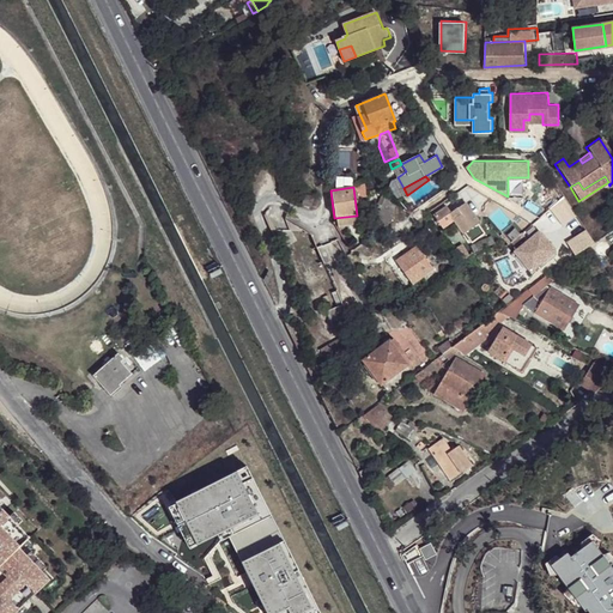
[(466,201),(451,212),(447,206),(432,216),(443,230),(454,222),(465,236),(480,224),(466,201)]
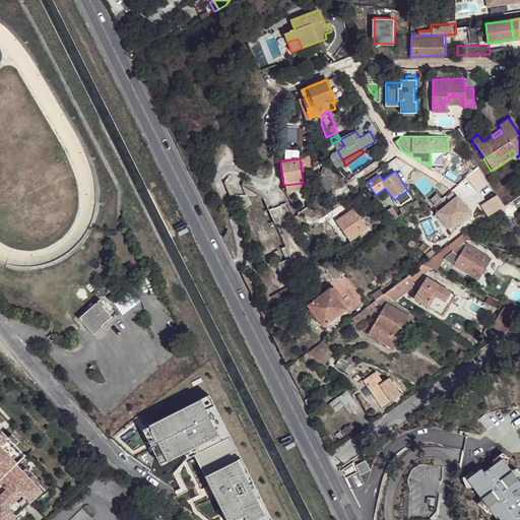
[(303,183),(283,185),(284,186),(290,192),(305,190),(303,183)]
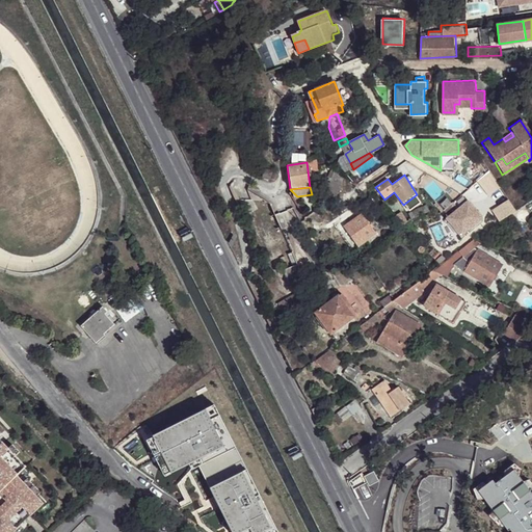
[(446,195),(437,202),(445,210),(453,203),(446,195)]
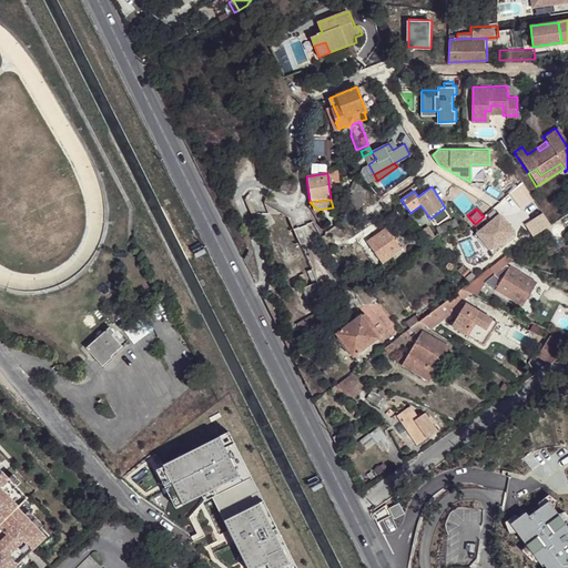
[(496,251),(518,230),(501,212),(479,232),(496,251)]
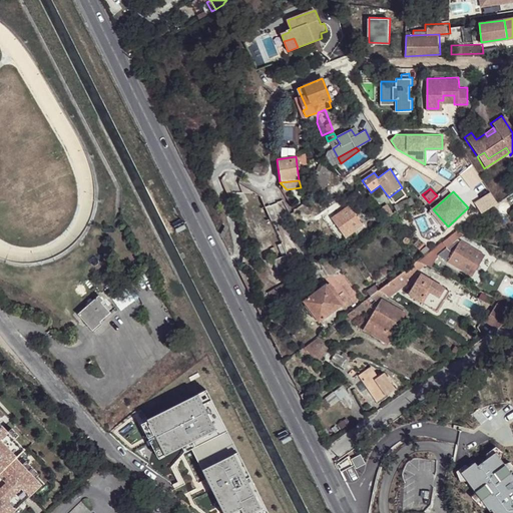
[(475,204),(481,214),(498,202),(492,192),(475,204)]
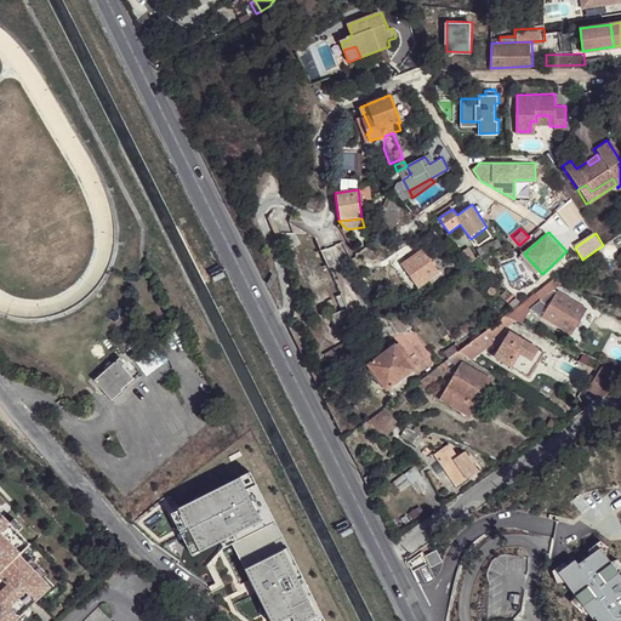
[(402,265),(419,290),(440,274),(422,249),(402,265)]
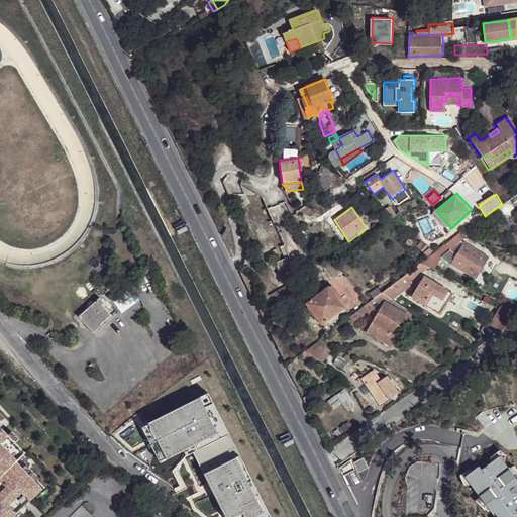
[(343,244),(348,241),(334,220),(331,217),(326,221),(343,244)]
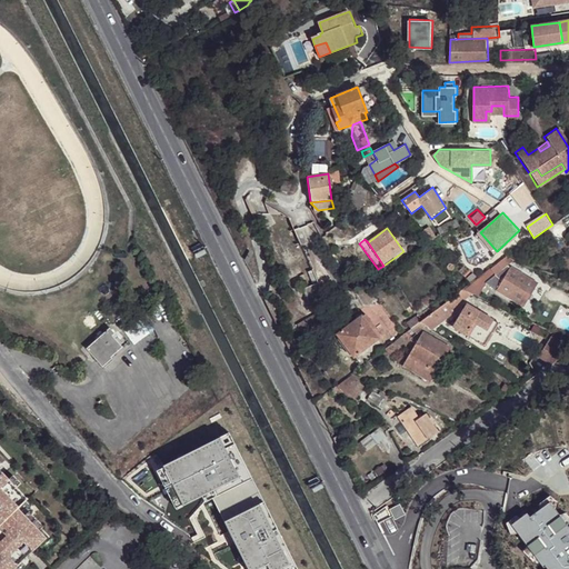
[(538,283),(508,266),(515,260),(507,256),(478,277),(485,285),(523,309),(538,283)]
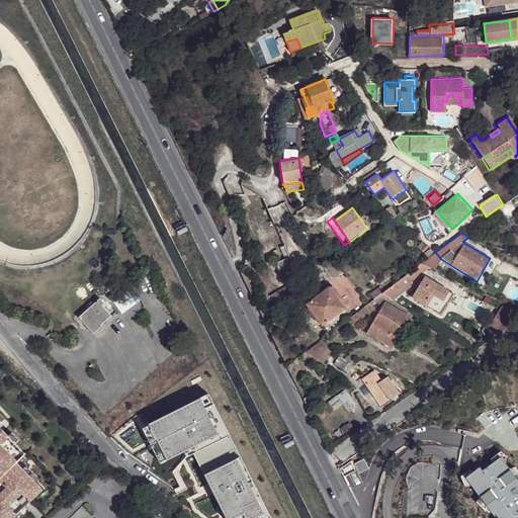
[(285,258),(288,257),(283,246),(280,248),(285,258)]
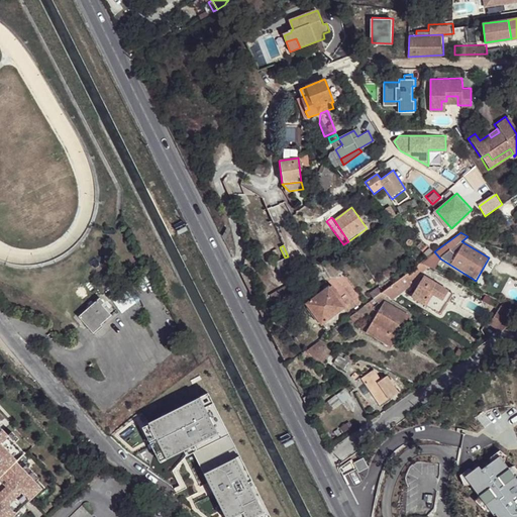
[(285,257),(276,262),(286,283),(298,277),(288,256),(285,257)]
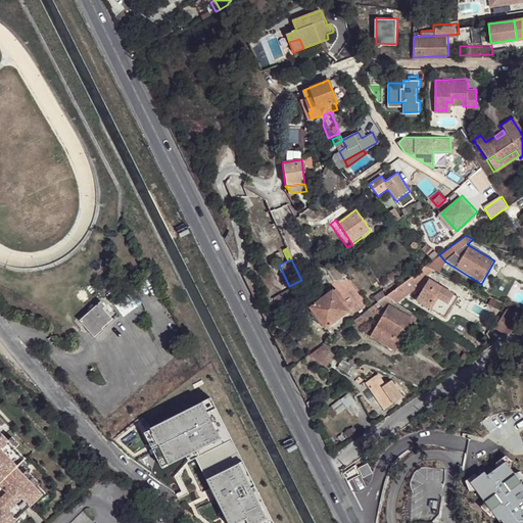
[(432,271),(424,267),(413,276),(386,296),(391,299),(396,302),(418,287),(415,284),(432,271)]
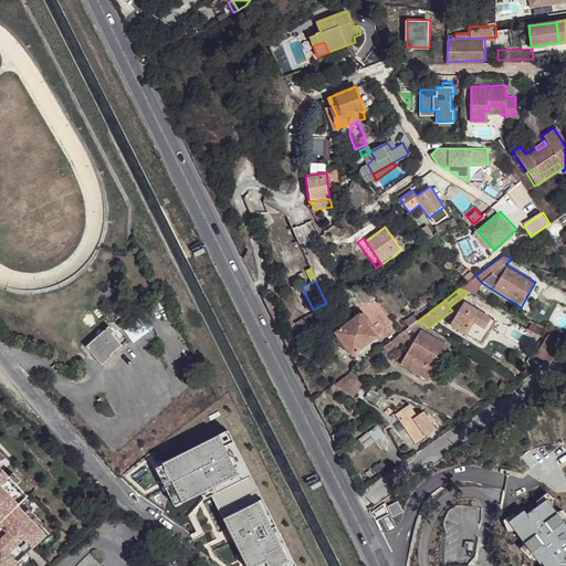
[(485,329),(492,320),(465,303),(450,326),(478,344),(485,329)]
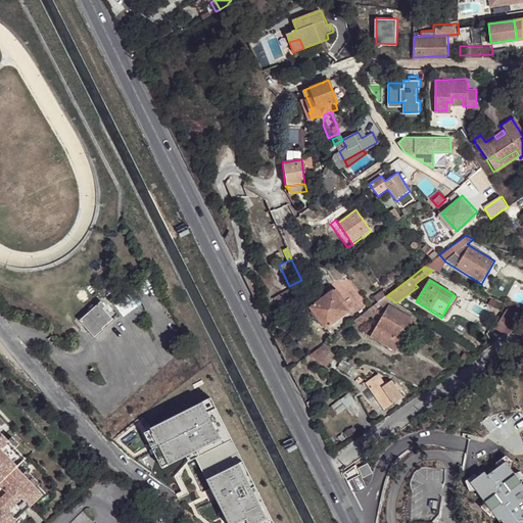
[(335,287),(312,305),(328,328),(352,310),(344,298),(335,287)]
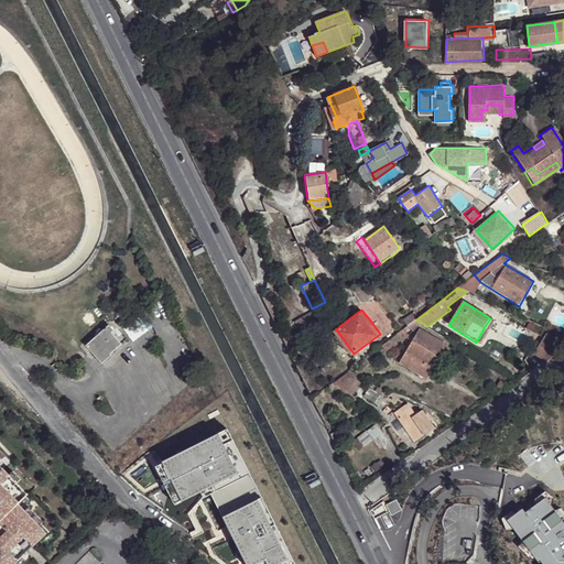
[(308,314),(292,324),(296,332),(313,322),(308,314)]
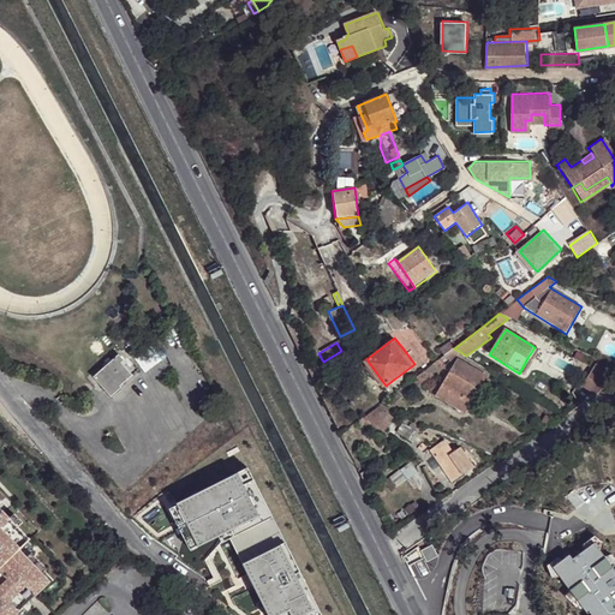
[(405,351),(415,364),(423,358),(413,345),(405,351)]
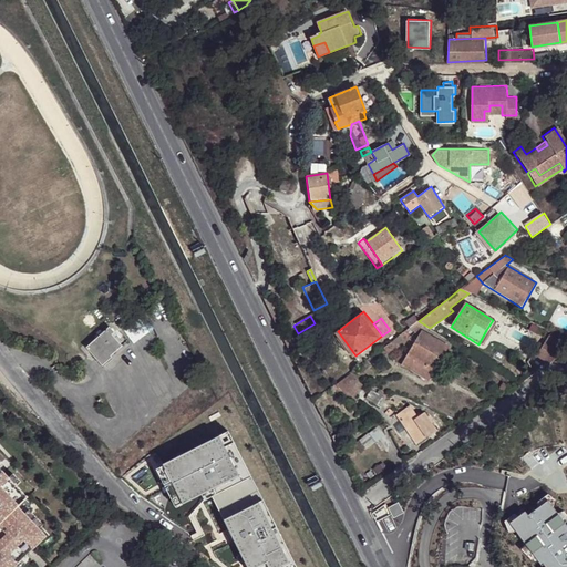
[(498,323),(493,320),(486,330),(492,333),(498,323)]
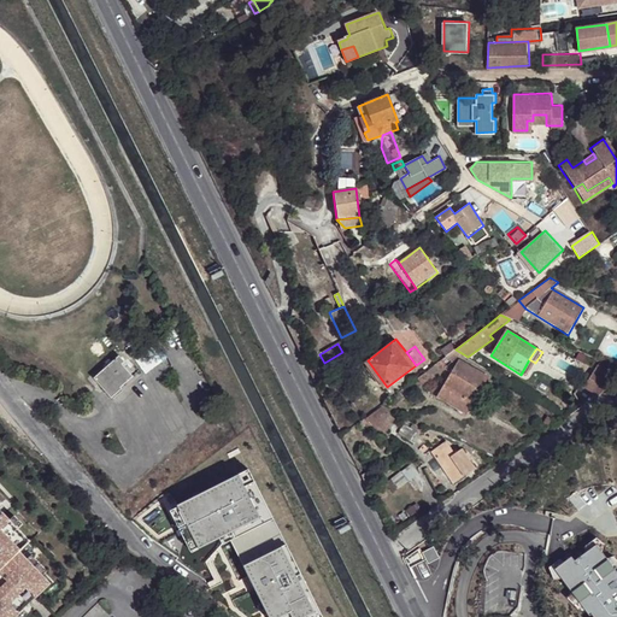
[(452,362),(462,353),(456,350),(447,356),(452,362)]
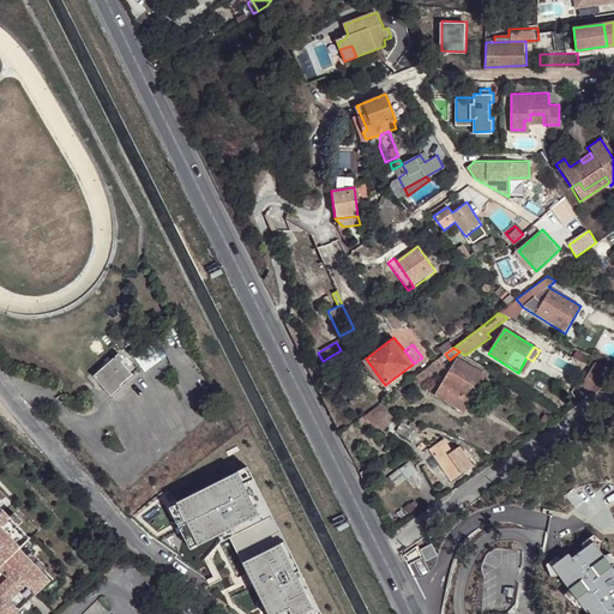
[(115,381),(119,385),(131,374),(120,362),(122,360),(118,353),(92,375),(106,390),(115,381)]
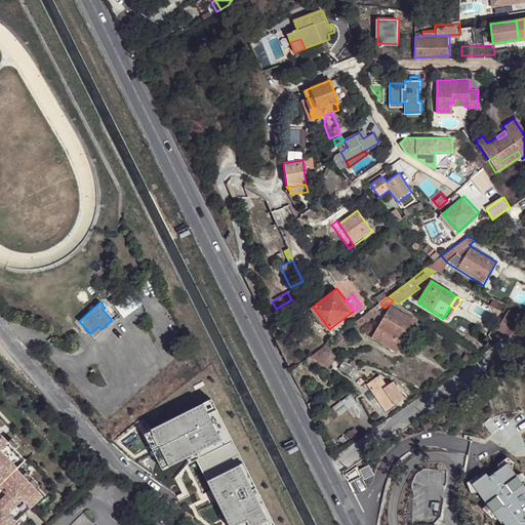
[(380,311),(376,306),(370,310),(374,316),(380,311)]
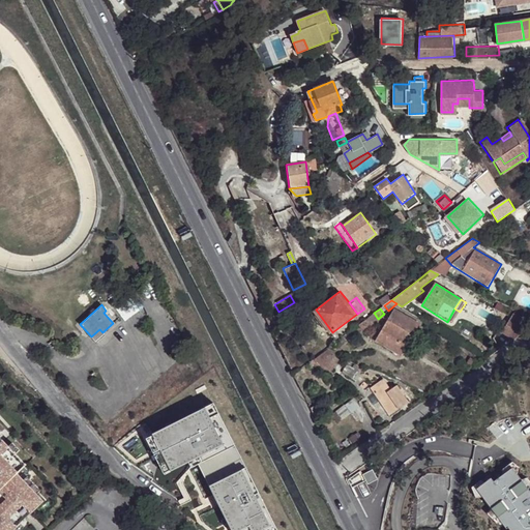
[(401,357),(419,324),(394,308),(375,342),(401,357)]
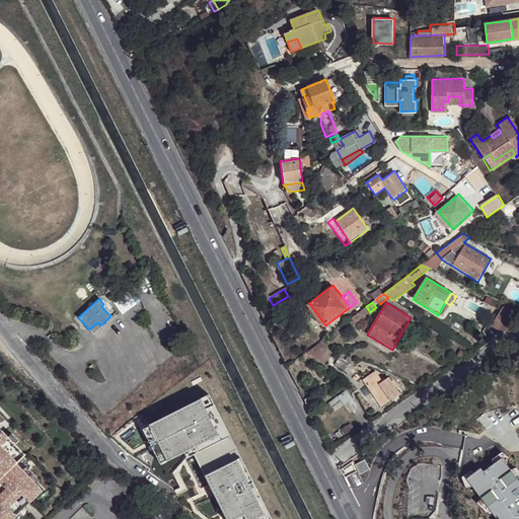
[(450,305),(445,302),(438,315),(442,318),(450,305)]
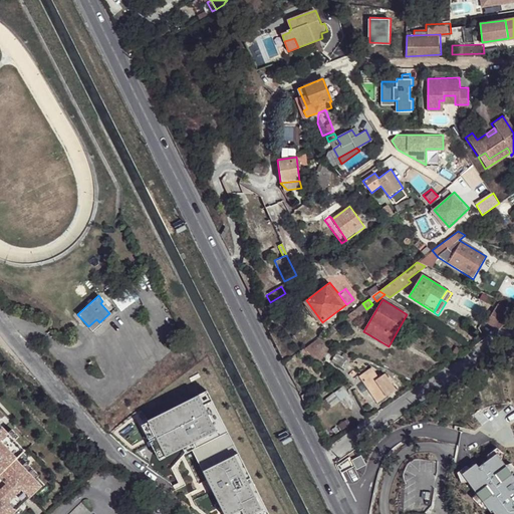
[(496,330),(511,320),(513,314),(513,307),(499,300),(494,307),(492,305),(481,319),(496,330)]
